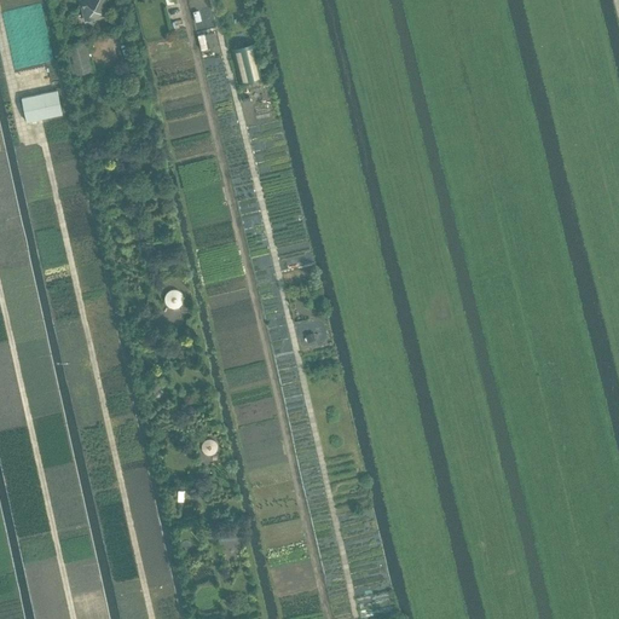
[(106,15),(102,0),(77,0),(80,6),(81,6),(85,19),(106,15)]
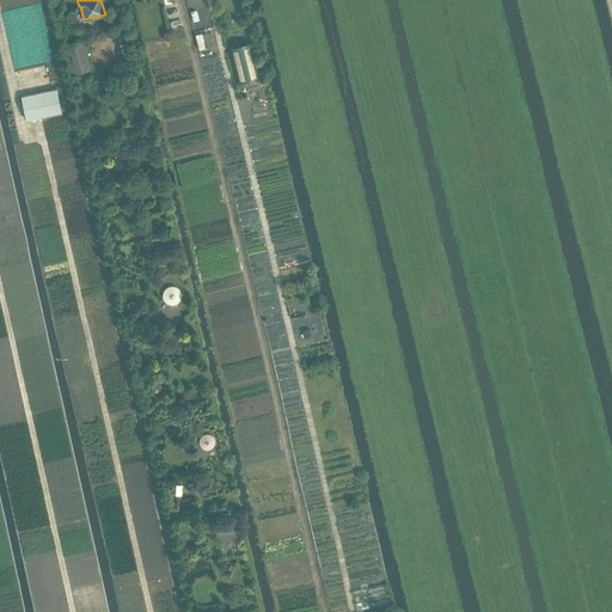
[(202,34),(195,35),(199,49),(206,48),(202,34)]
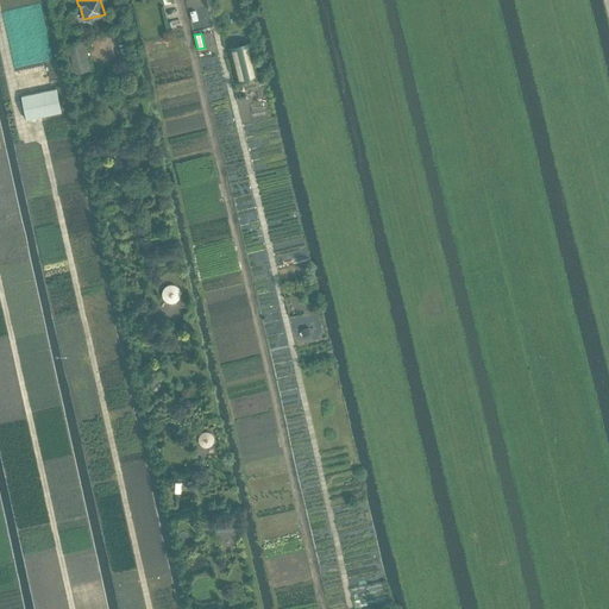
[(67,44),(74,73),(93,68),(86,39),(67,44)]
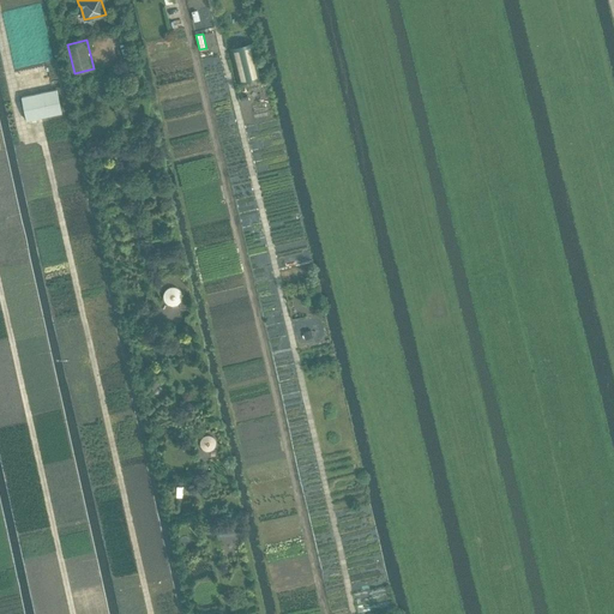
[(236,84),(263,77),(253,42),(228,48),(236,84)]
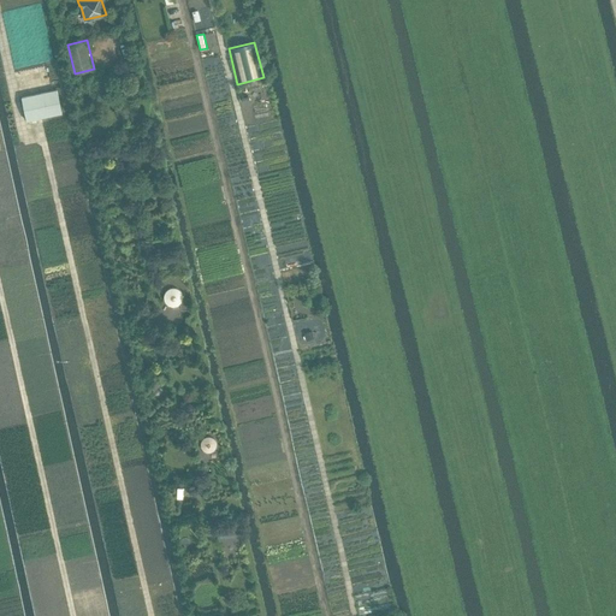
[(23,99),(29,122),(64,113),(58,90),(23,99)]
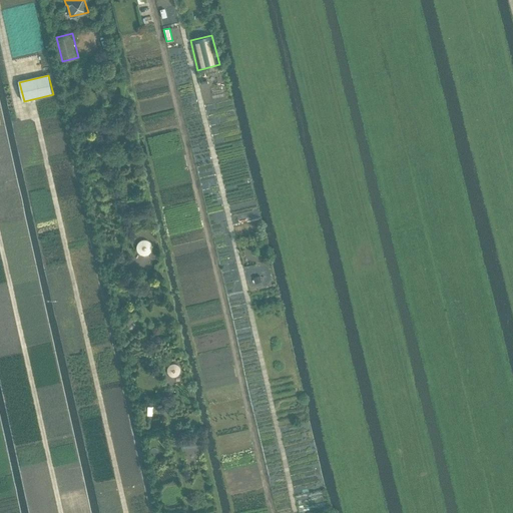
[(136,246),(136,247),(136,248),(136,249),(136,250),(137,251),(138,252),(138,253),(139,253),(140,254),(141,254),(142,255),(144,255),(147,254),(149,253),(150,252),(151,251),(151,250),(151,249),(152,248),(152,247),(151,246),(151,244),(151,243),(150,243),(149,242),(149,241),(148,240),(147,240),(146,239),(145,239),(144,239),(143,239),(141,240),(140,240),(139,240),(139,241),(138,242),(137,243),(137,244),(136,245),(136,246)]
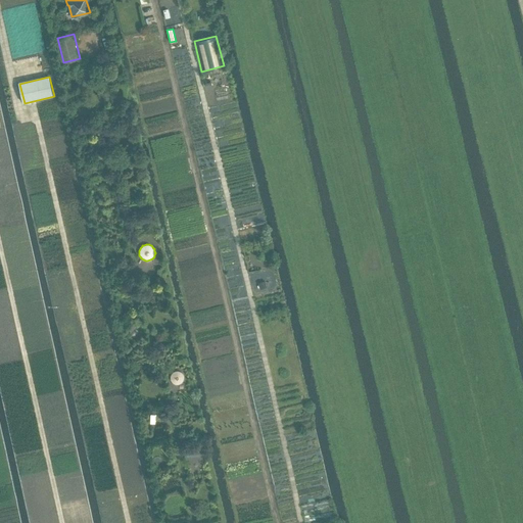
[(170,377),(170,378),(170,379),(171,380),(171,381),(172,381),(172,382),(173,383),(176,384),(179,384),(181,382),(182,382),(183,381),(183,380),(183,379),(184,378),(184,377),(184,376),(183,375),(183,374),(182,373),(182,372),(181,372),(180,371),(179,371),(178,371),(177,371),(176,371),(175,371),(174,371),(173,372),(172,372),(172,373),(171,374),(171,375),(170,376),(170,377)]
